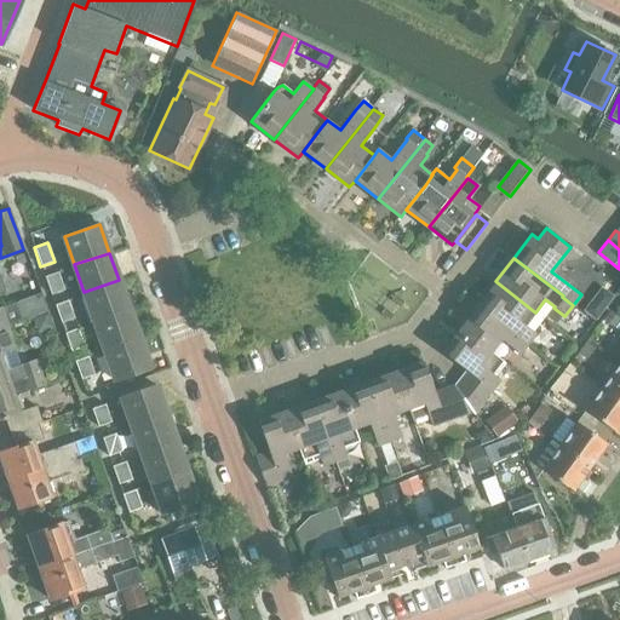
[(51,296),(65,291),(58,271),(44,276),(51,296)]
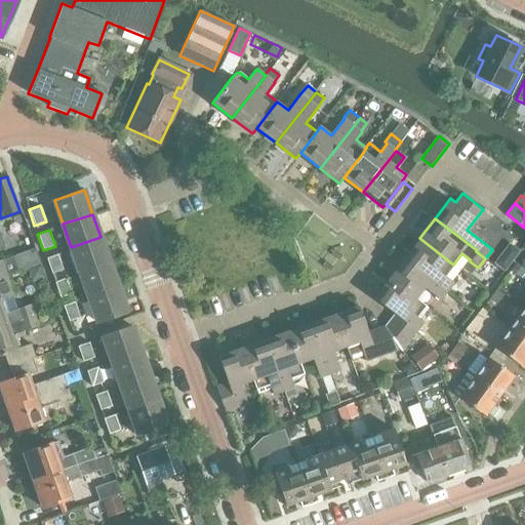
[(79,272),(109,261),(101,237),(71,247),(79,272)]
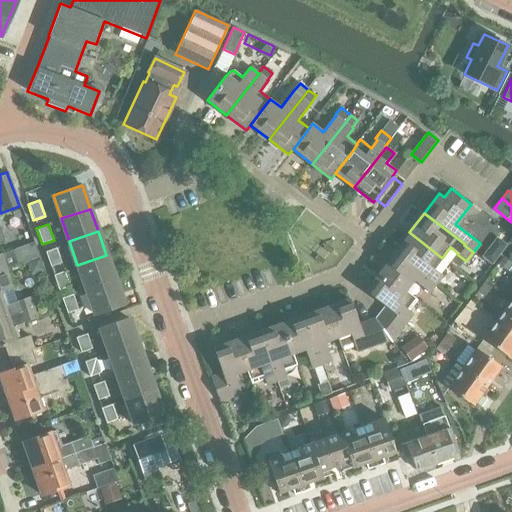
[(442,258),(409,232),(394,252),(435,283),(442,275),(433,269),(442,258)]
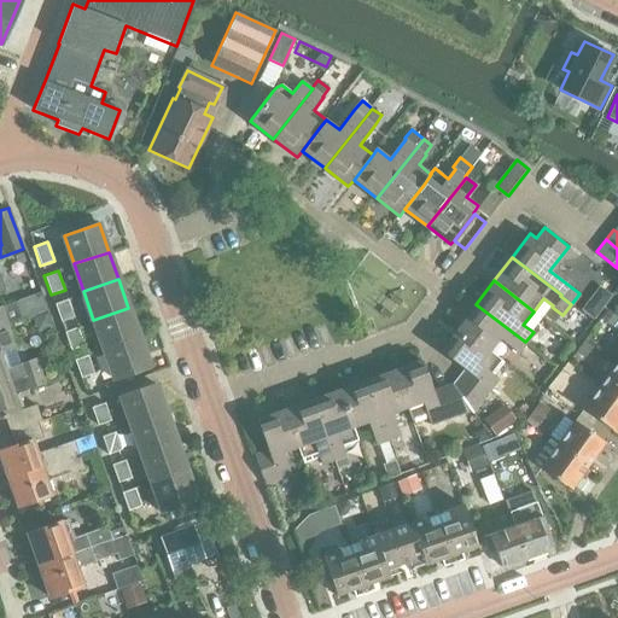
[(599,314),(612,289),(598,280),(583,307),(599,314)]
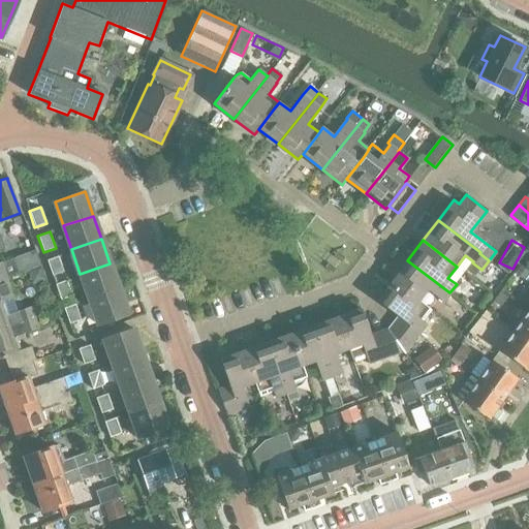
[(52,276),(64,272),(58,256),(47,260),(52,276)]
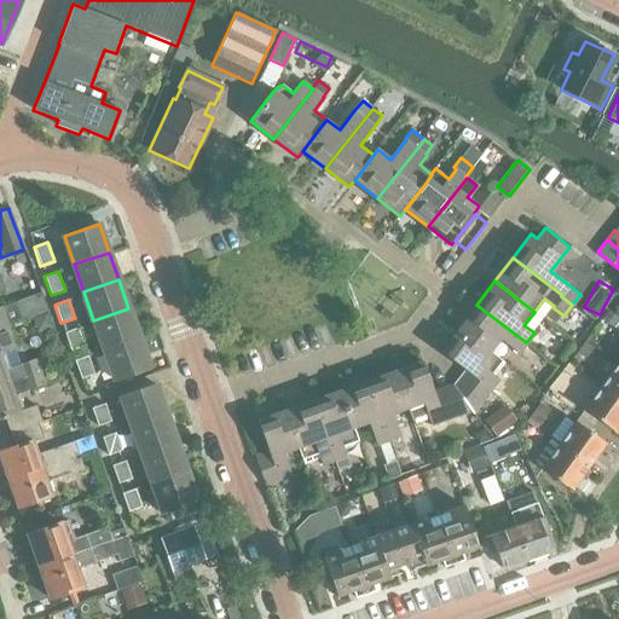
[(0,329),(9,327),(23,322),(16,302),(1,307),(0,307),(0,329)]
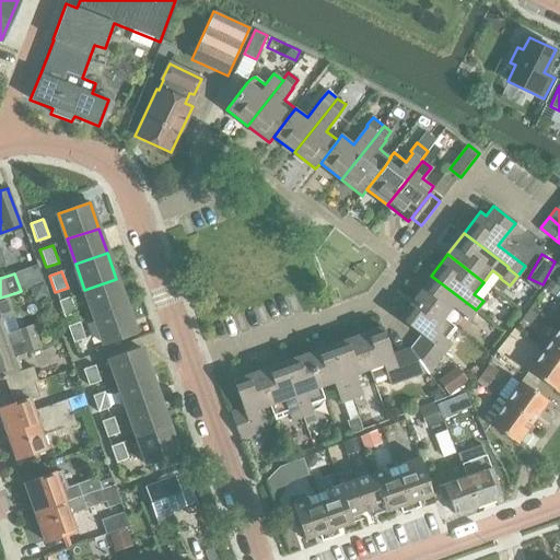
[(469,318),(476,310),(431,276),(416,296),(442,317),(452,304),(469,318)]
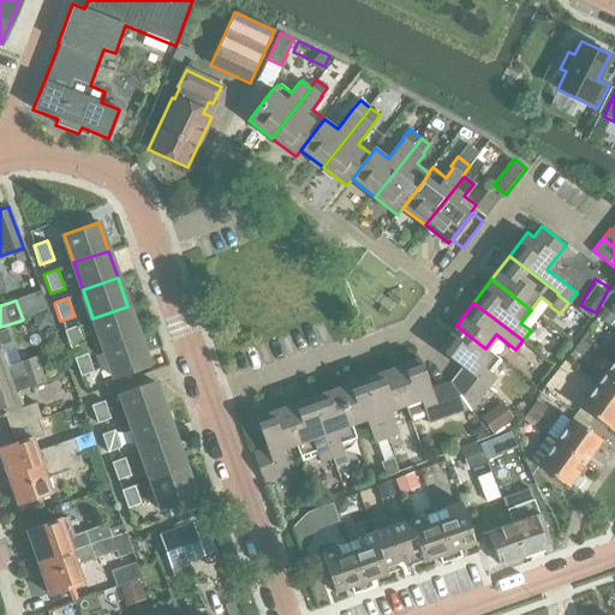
[(103,348),(138,335),(127,306),(93,318),(103,348)]
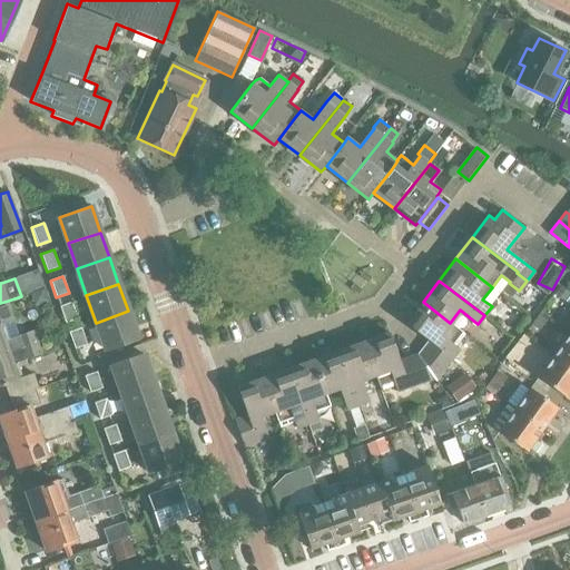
[(12,321),(15,321),(8,301),(0,303),(0,354),(38,342),(33,330),(18,335),(12,321)]
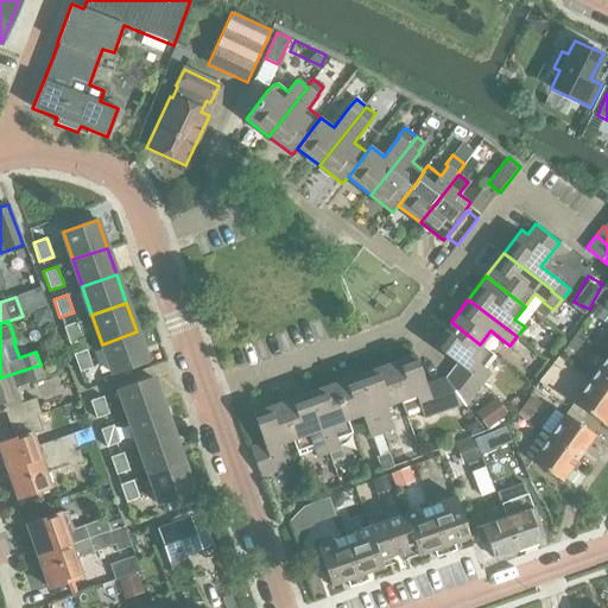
[(69,346),(83,340),(77,322),(63,327),(69,346)]
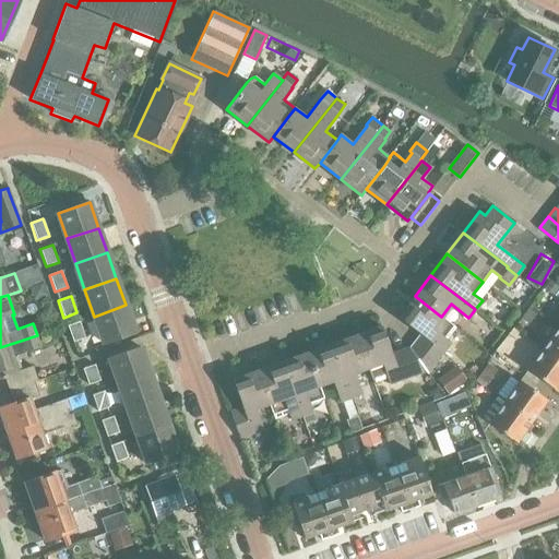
[(433,328),(441,317),(415,296),(399,317),(421,334),(414,344),(436,360),(451,341),(433,328)]
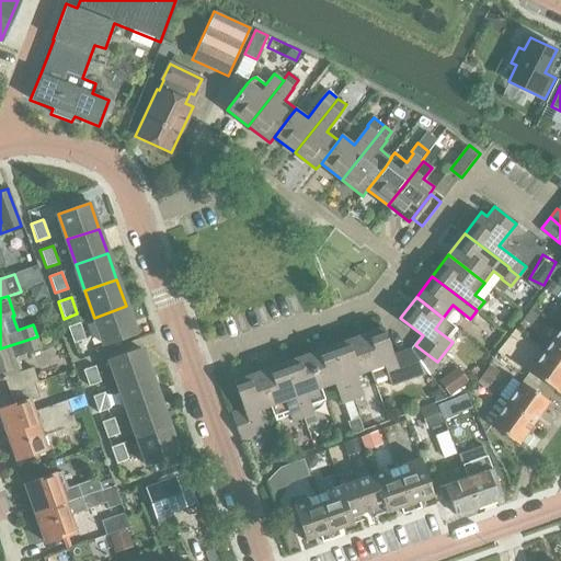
[(126,306),(94,318),(103,343),(135,332),(126,306)]
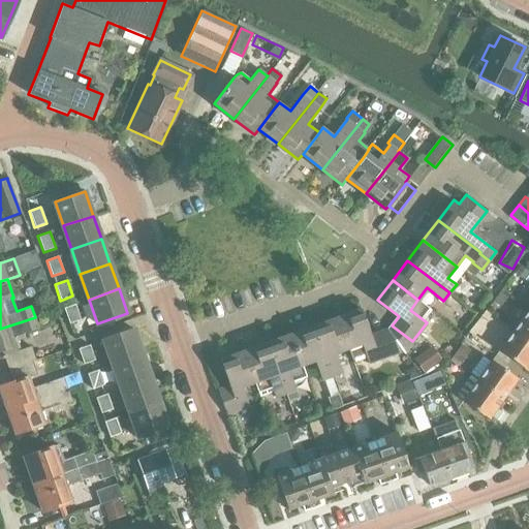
[(69,324),(81,319),(75,304),(63,309),(69,324)]
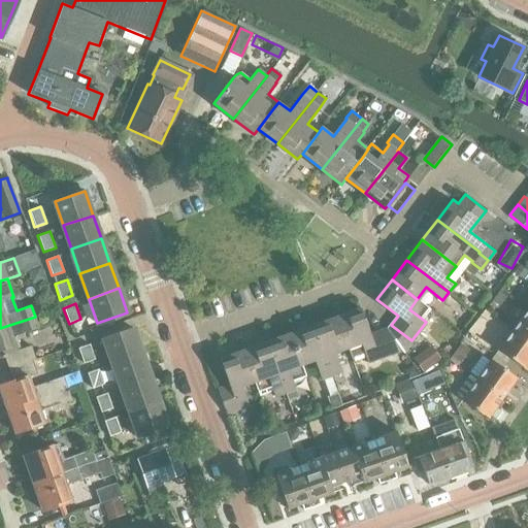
[(361,308),(337,317),(349,348),(348,349),(352,358),(364,354),(367,363),(391,354),(400,351),(386,331),(385,329),(382,330),(370,334),(361,308)]
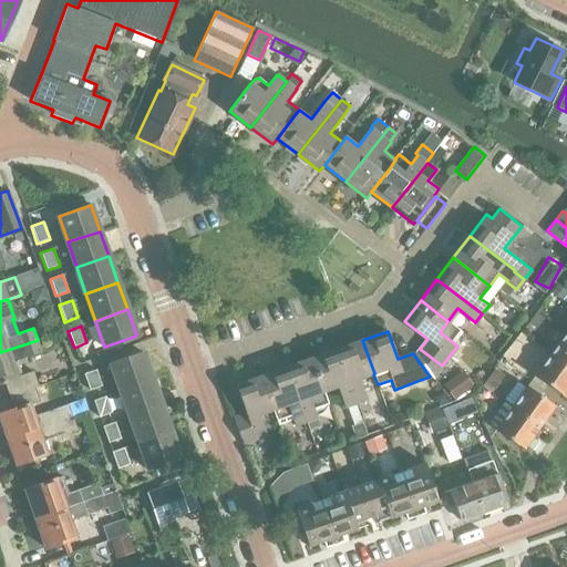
[(566,366),(566,333),(565,332),(549,353),(566,366)]
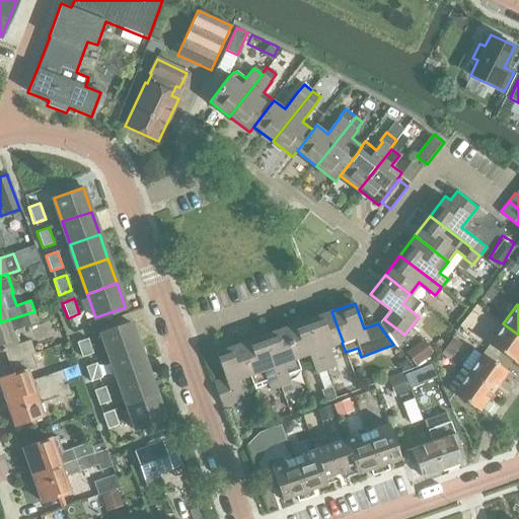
[(8,363),(31,355),(35,354),(30,340),(16,345),(12,332),(39,322),(34,311),(0,322),(0,351),(3,351),(8,363)]
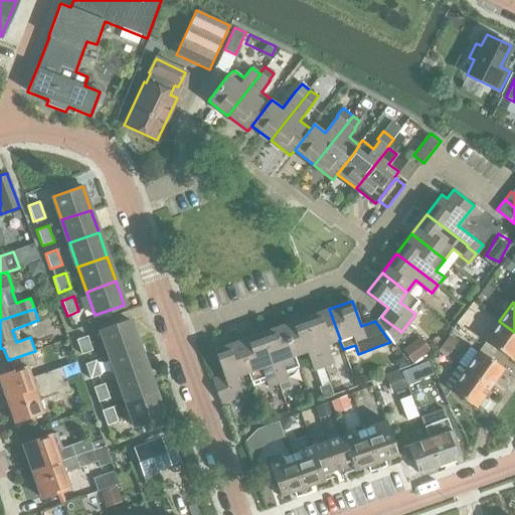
[(329,309),(306,317),(324,366),(334,363),(327,344),(339,340),(340,339),(329,309)]
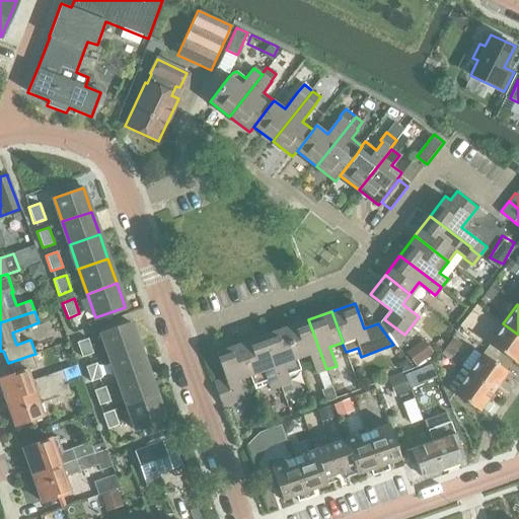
[(308,319),(286,328),(297,359),(308,355),(315,373),(326,369),(308,319)]
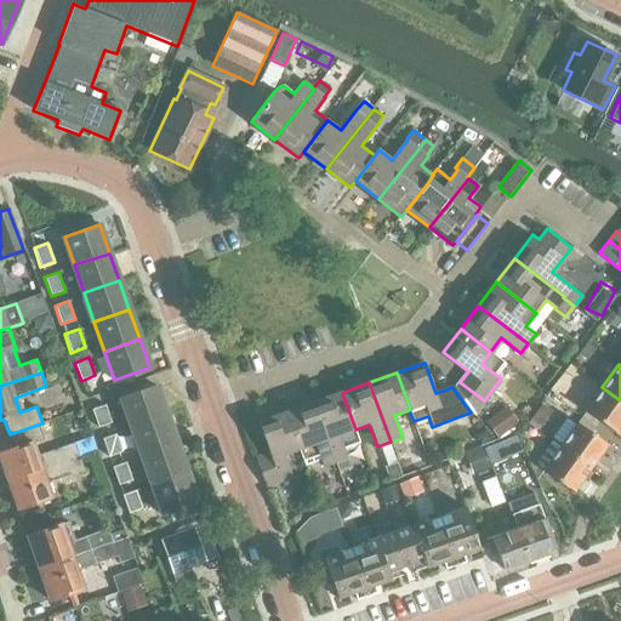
[(157,386),(121,399),(132,428),(166,415),(157,386)]
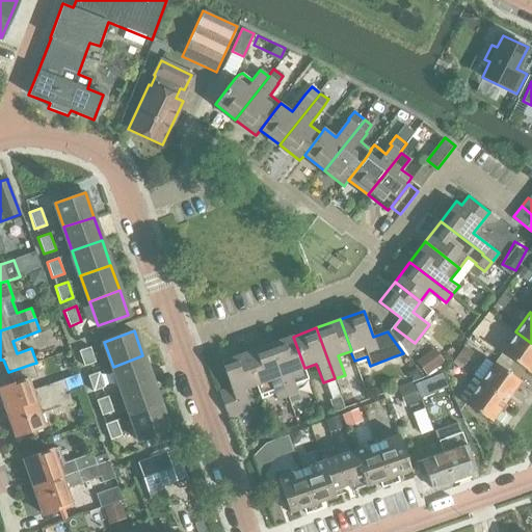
[(527,370),(531,363),(531,343),(515,331),(501,351),(527,370)]
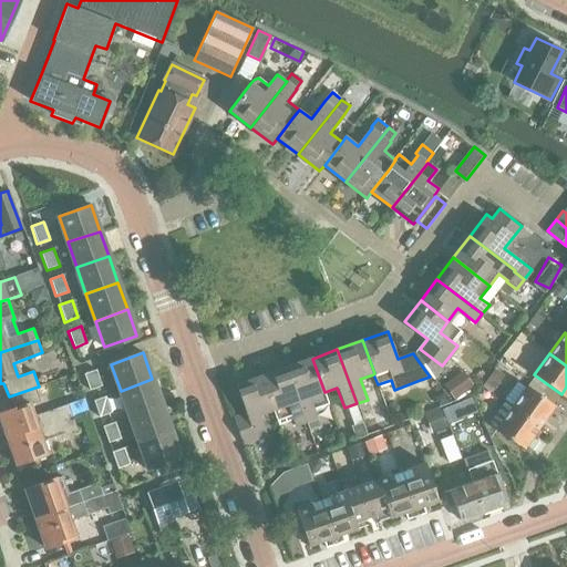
[(312,359),(287,368),(307,422),(309,429),(320,424),(318,418),(315,410),(328,405),(323,392),(325,392),(312,359)]
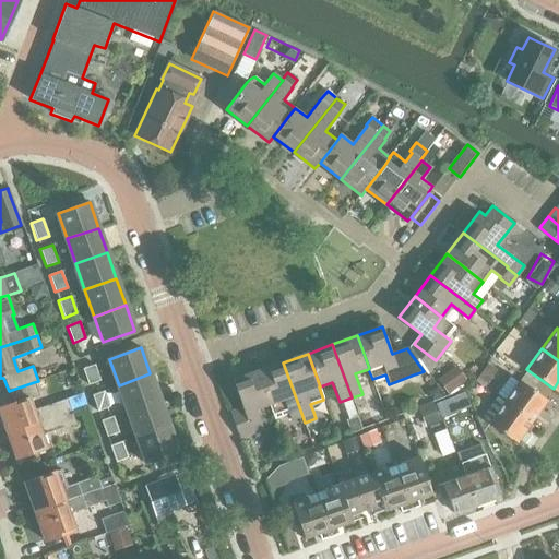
[(478,377),(487,381),(497,364),(488,359),(478,377)]
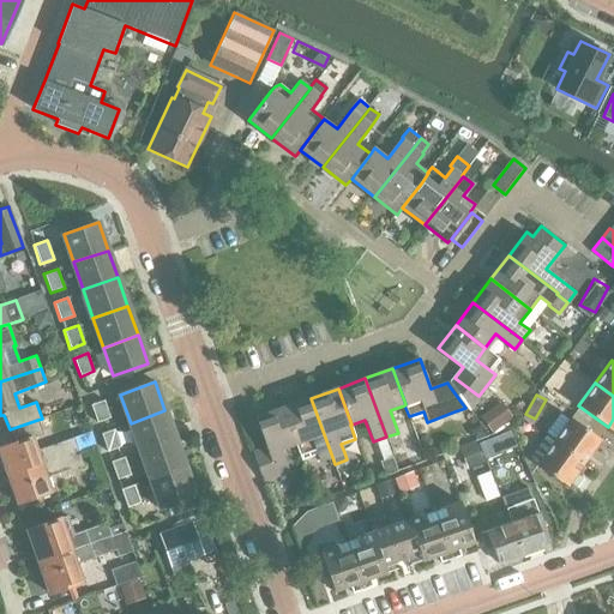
[(494,429),(515,411),(500,396),(481,414),(494,429)]
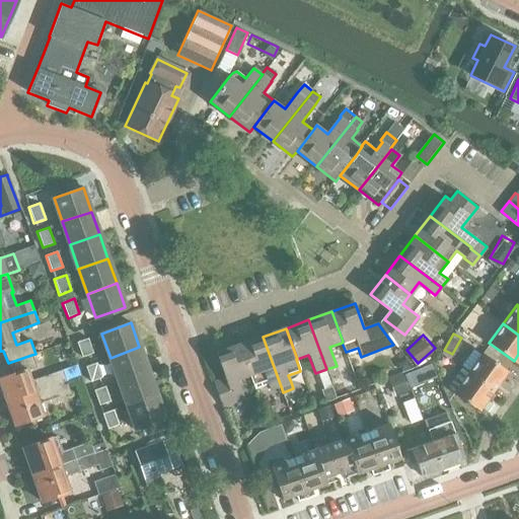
[(263,337),(239,345),(251,376),(249,376),(253,387),(268,382),(271,389),(281,386),(263,337)]
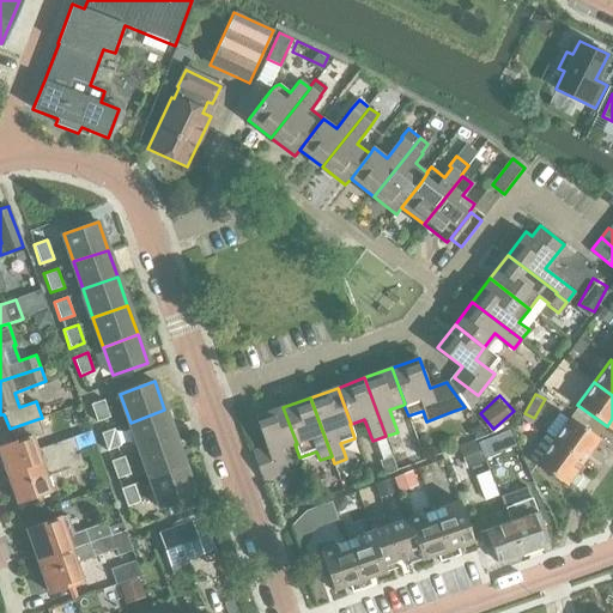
[(96,423),(110,418),(104,399),(90,405),(96,423)]
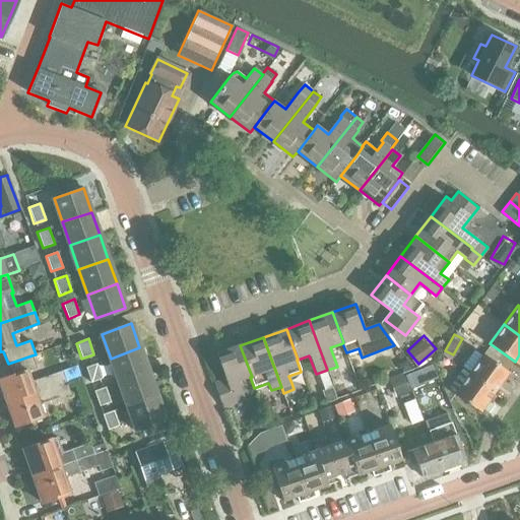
[(225,380),(214,384),(223,407),(246,400),(239,381),(250,377),(252,377),(240,345),(216,354),(225,380)]
